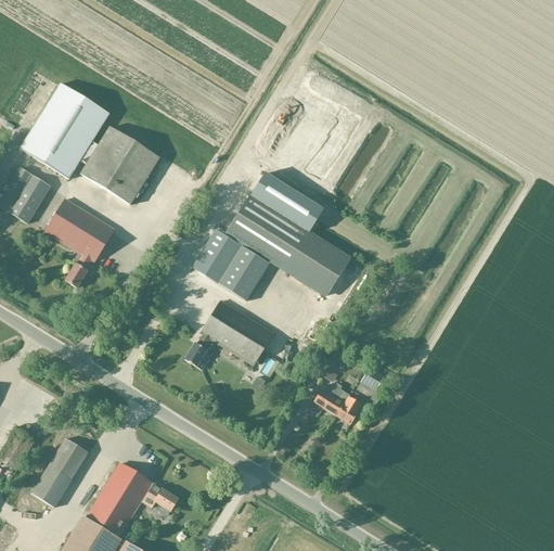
[(80,158),(87,163),(98,143),(92,140),(108,112),(60,81),(20,146),(68,177),(80,158)]
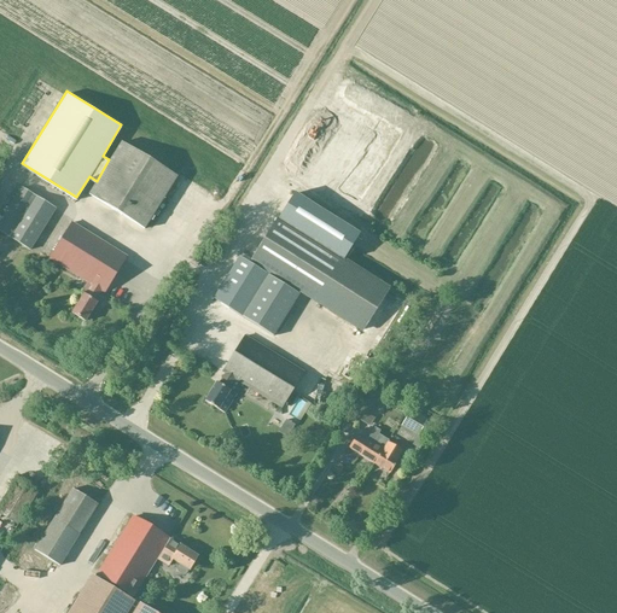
[(97,181),(89,191),(145,226),(178,173),(122,139),(109,159),(97,181)]
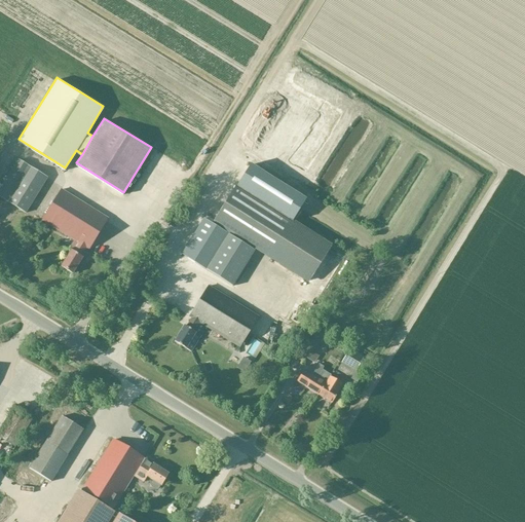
[(0,194),(26,211),(48,175),(19,156),(0,186),(0,194)]
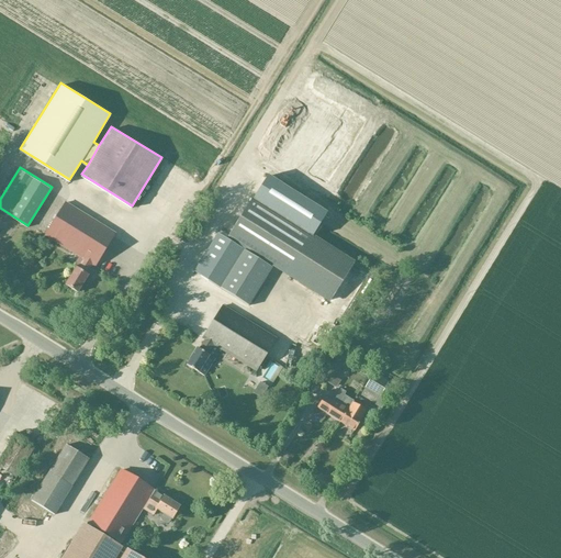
[(219,231),(194,268),(249,303),(275,261),(331,297),(354,261),(312,235),(327,211),(268,174),(227,237),(219,231)]
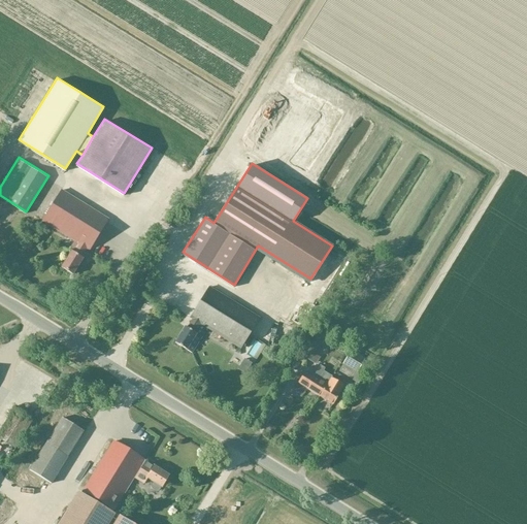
[(90,248),(108,217),(62,188),(42,219),(78,240),(73,250),(71,249),(62,264),(73,271),(84,256),(81,255),(87,246),(90,248)]
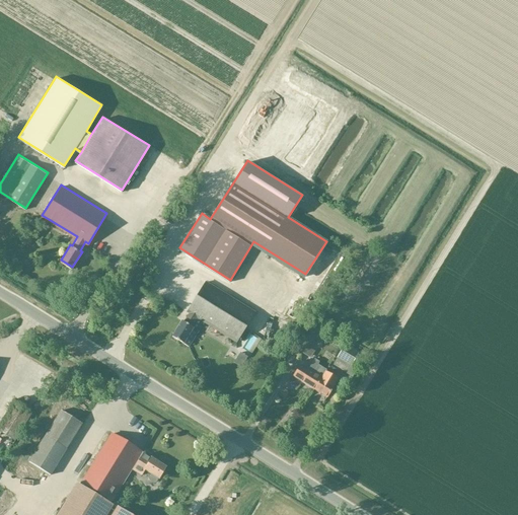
[(182,318),(172,334),(189,344),(199,328),(192,324),(197,315),(236,340),(255,309),(206,279),(188,309),(190,310),(185,319),(182,318)]
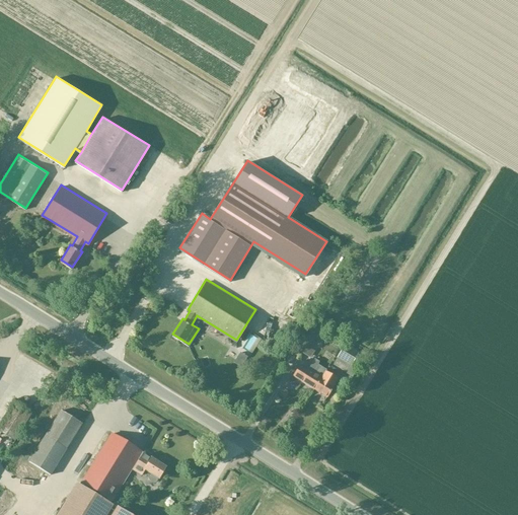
[(311,329),(304,341),(309,344),(315,333),(311,329)]
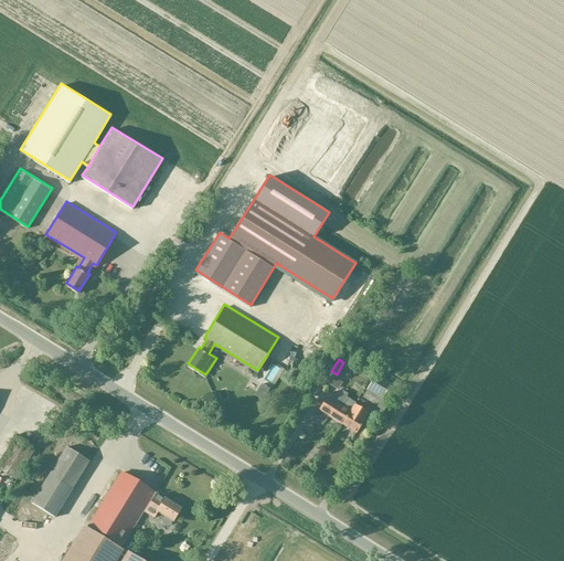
[(366,387),(382,395),(391,381),(375,372),(366,387)]
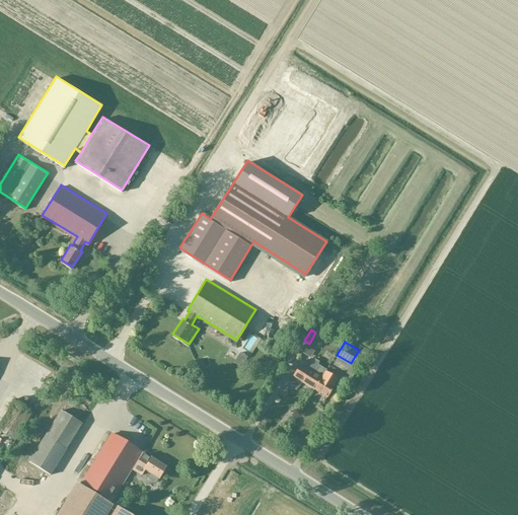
[(314,386),(326,367),(318,362),(319,359),(315,357),(311,363),(312,363),(309,369),(300,363),(294,374),(305,381),(314,386)]
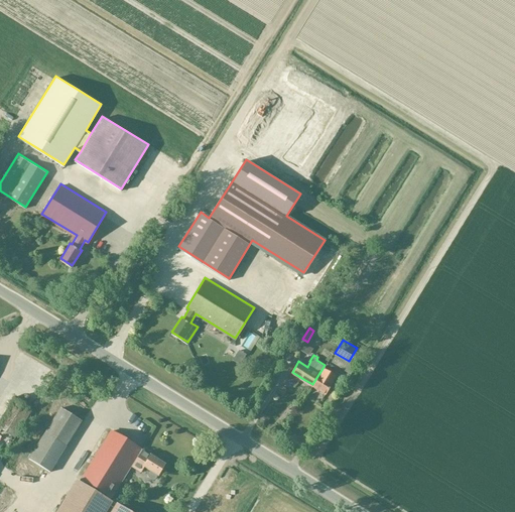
[(324,367),(326,365),(325,365),(312,384),(327,392),(333,382),(332,381),(336,374),(324,367)]
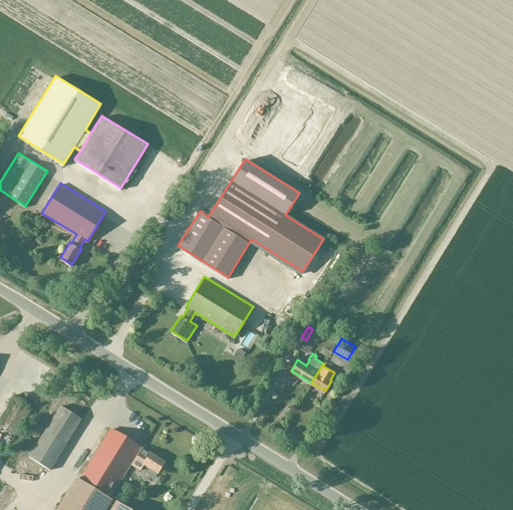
[(0,425),(15,435),(33,406),(15,395),(0,418),(0,425)]
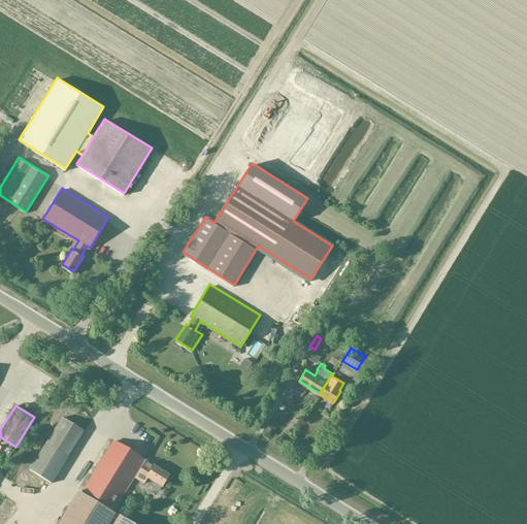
[(63,415),(30,467),(52,481),(84,428),(63,415)]
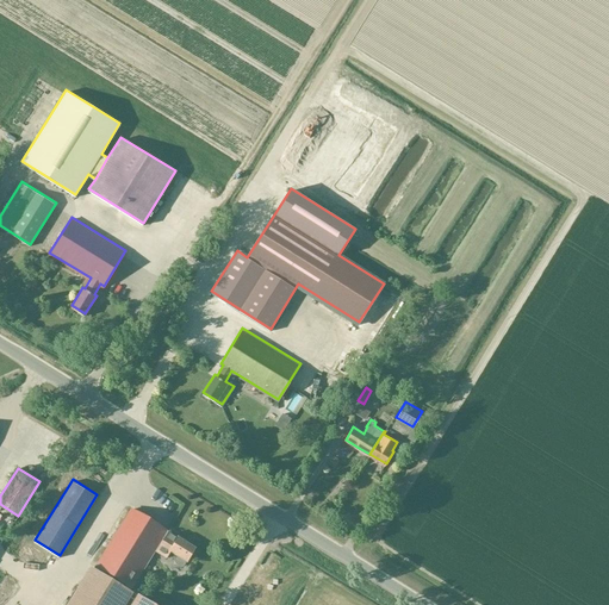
[(178,535),(167,529),(167,528),(132,506),(94,567),(93,566),(68,604),(119,604),(130,588),(155,548),(167,555),(171,548),(178,553),(175,557),(175,560),(181,563),(184,563),(187,559),(196,546),(178,535)]
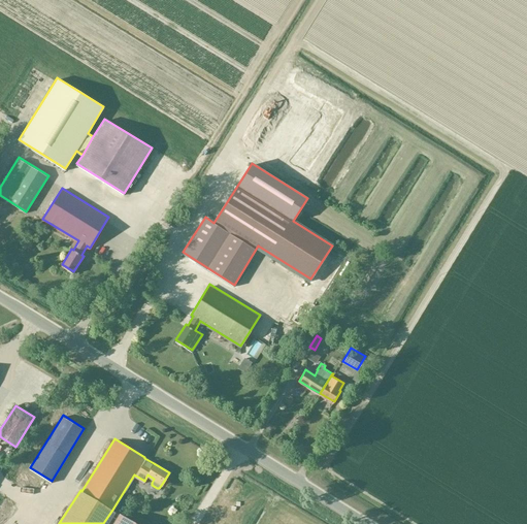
[(120,514),(112,510),(103,523),(138,523),(120,513),(120,514)]
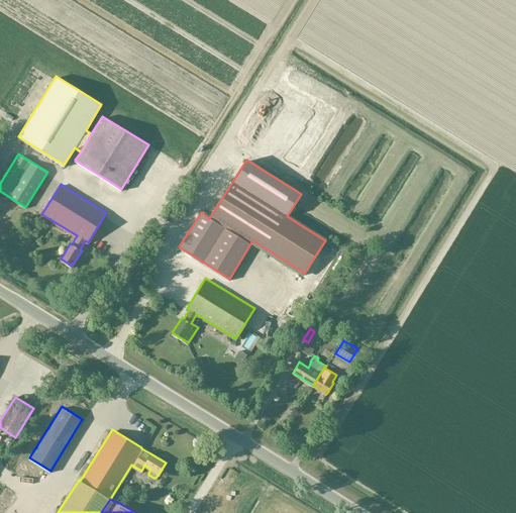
All buildings are outlined.
